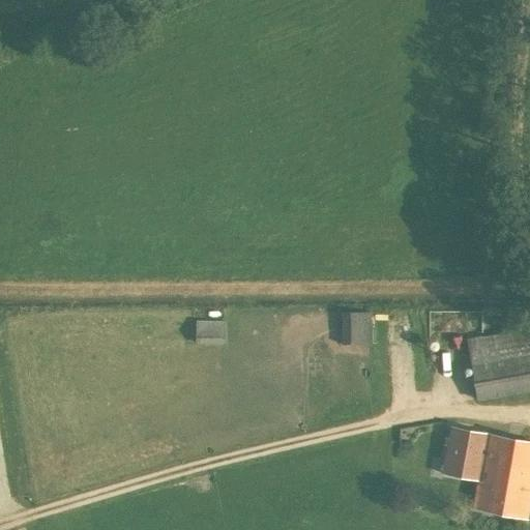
[(505,283),(509,290),(514,287),(511,280),(505,283)]
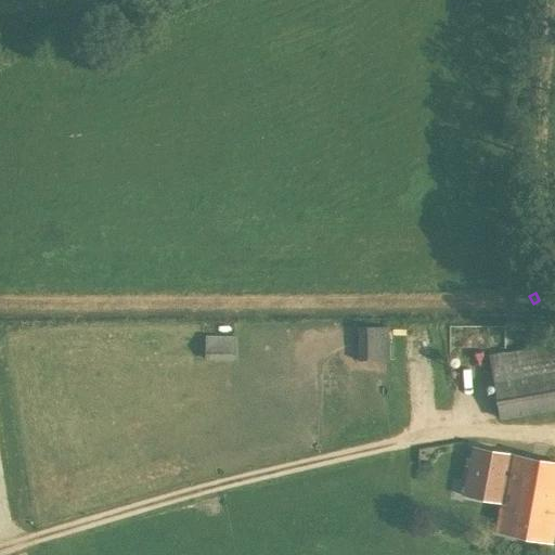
[(500,345),(500,324),(455,324),(455,345),(500,345)]
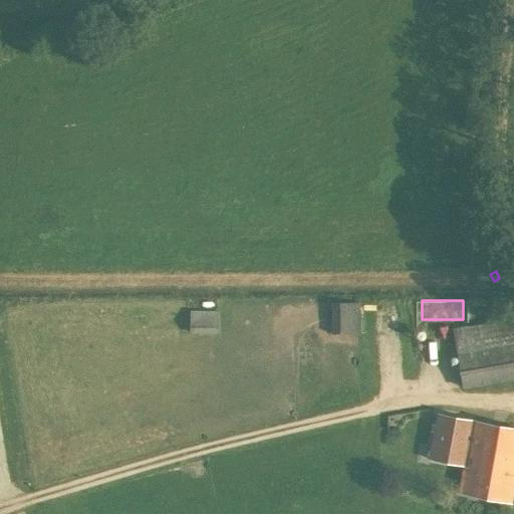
[(359,302),(330,302),(330,333),(360,333),(359,302)]
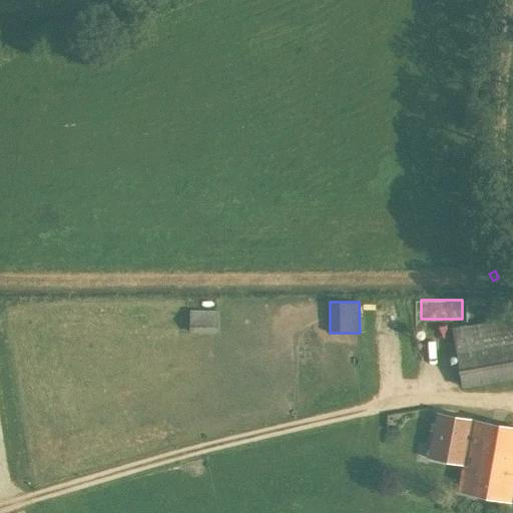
[(188,310),(188,332),(216,333),(217,310),(188,310)]
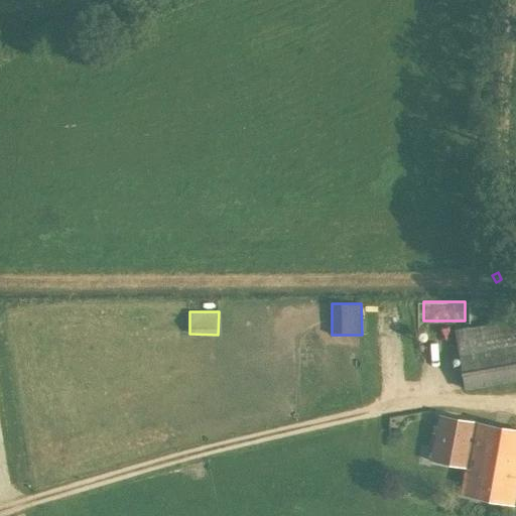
[(515,381),(515,318),(454,331),(464,391),(515,381)]
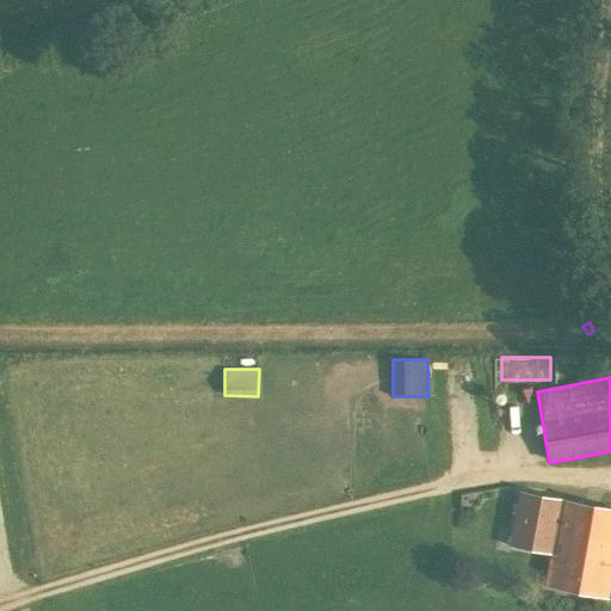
[(510,547),(551,554),(560,500),(520,493),(510,547)]
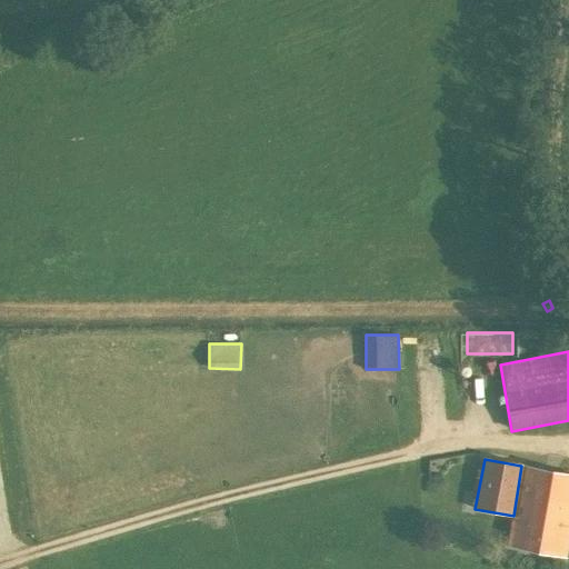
[(568,475),(521,466),(513,516),(508,547),(565,557),(568,533),(568,475)]
